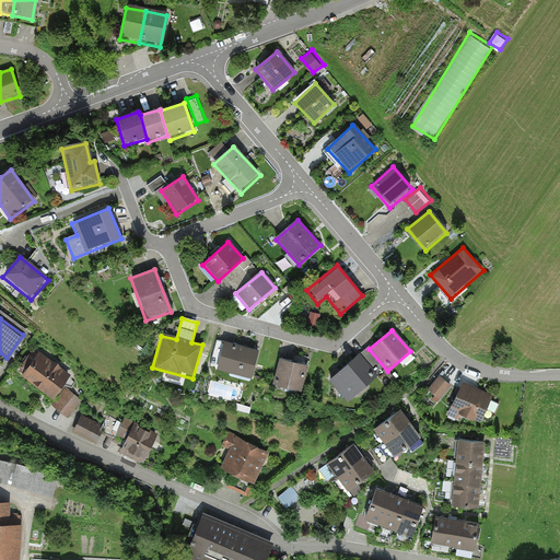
[(257,351),(222,341),(214,372),(248,382),(257,351)]
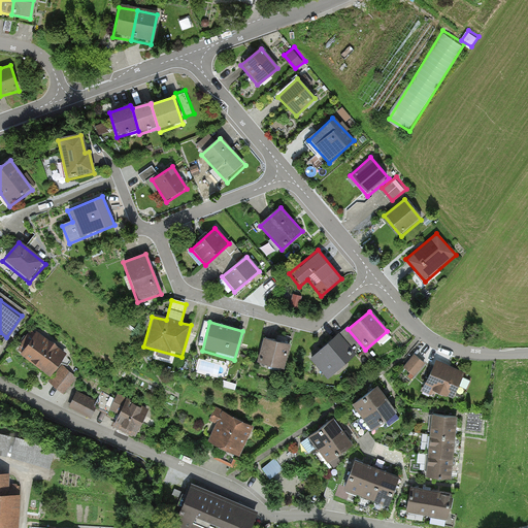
[(66,356),(36,332),(19,354),(48,377),(66,356)]
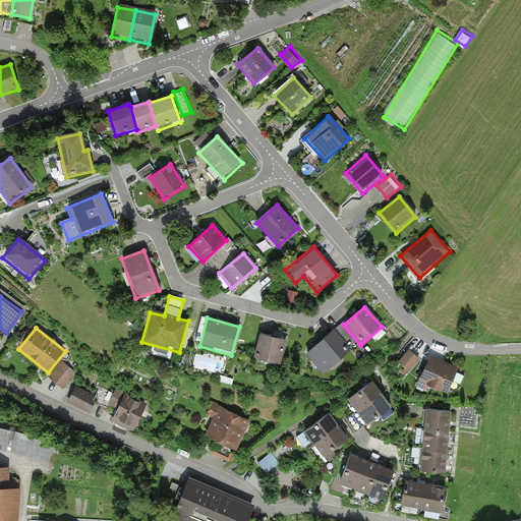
[(349,351),(333,331),(311,348),(328,368),(349,351)]
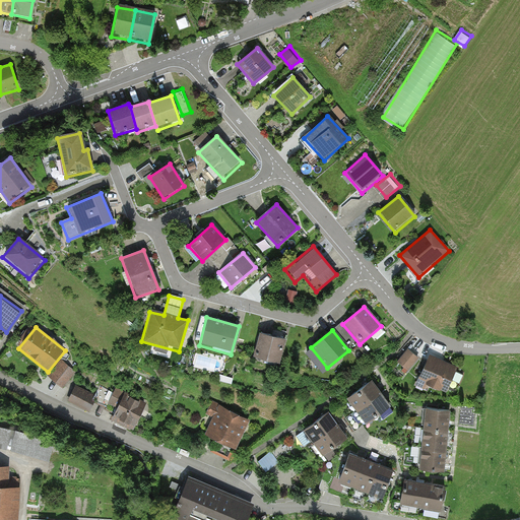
[(285,340),(258,333),(251,362),(278,369),(285,340)]
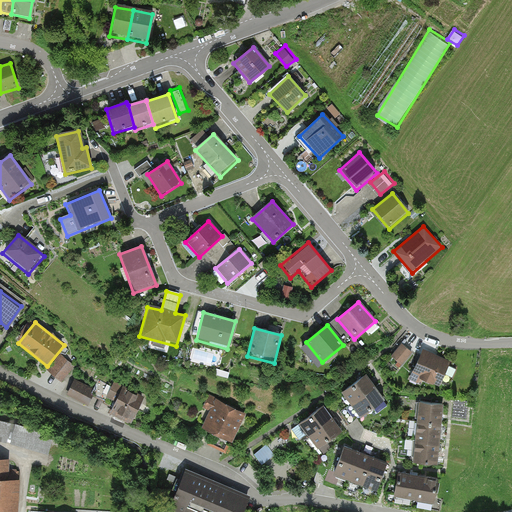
[(400,345),(390,358),(401,367),(411,354),(400,345)]
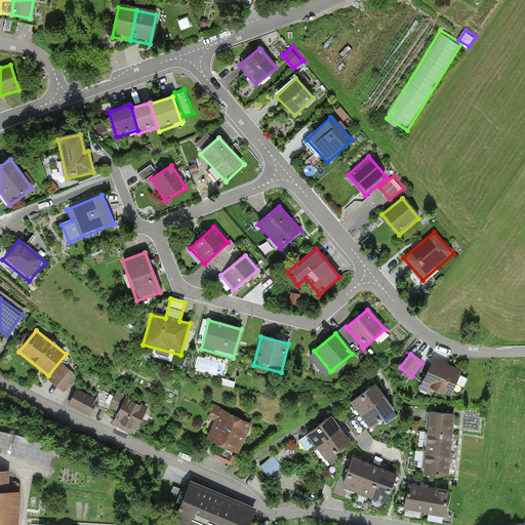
[(462,372),(432,358),(419,385),(450,399),(462,372)]
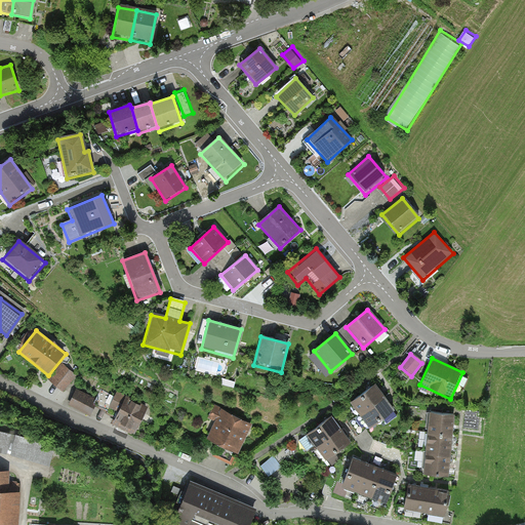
[(63,365),(50,380),(65,393),(77,377),(63,365)]
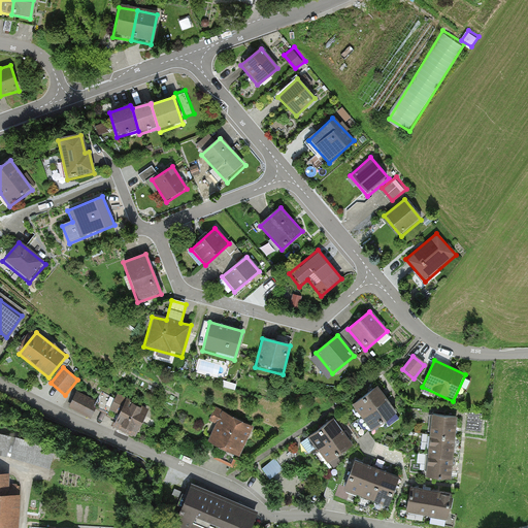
[(377,386),(355,402),(364,415),(387,398),(377,386)]
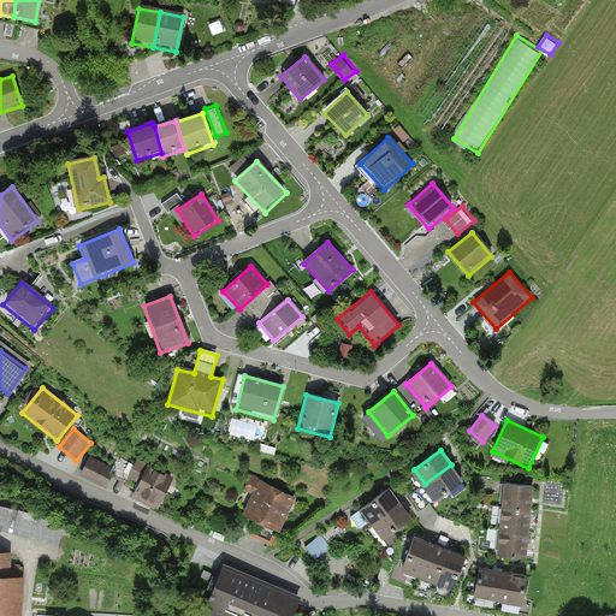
[(114,471),(89,458),(81,477),(106,489),(114,471)]
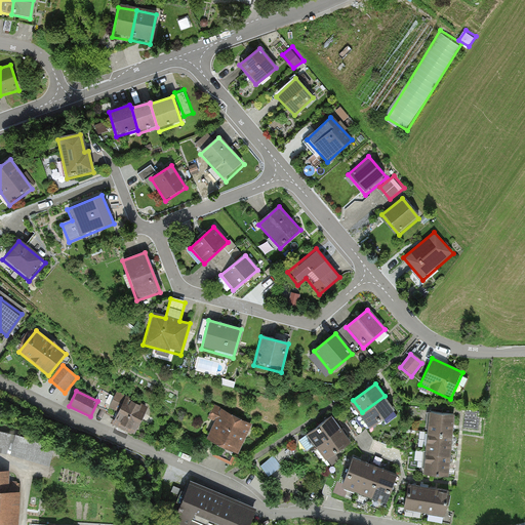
[(385,396),(362,412),(371,426),(394,408),(385,396)]
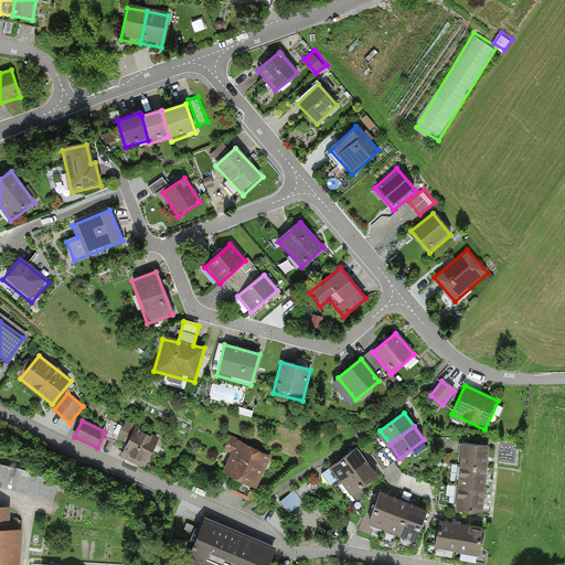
[(158,440),(135,428),(120,456),(144,468),(158,440)]
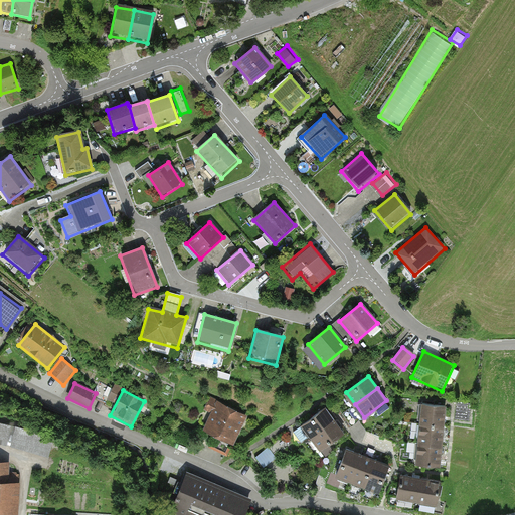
[(232,448),(247,418),(210,399),(203,411),(210,414),(201,432),(232,448)]
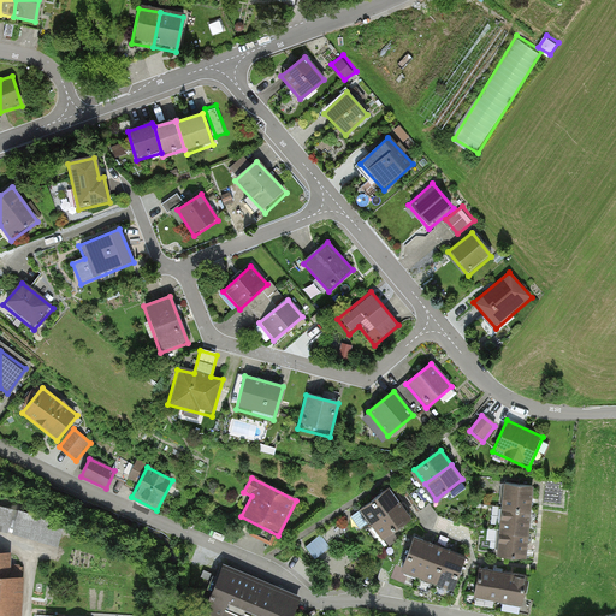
[(533,485),(507,483),(504,507),(531,509),(533,485)]
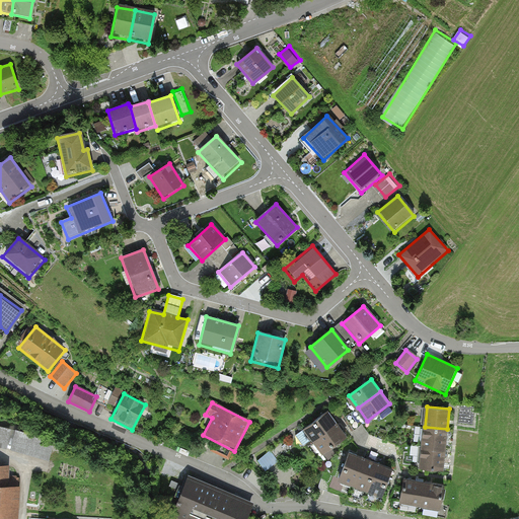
[(328,411),(305,427),(314,439),(337,423),(328,411)]
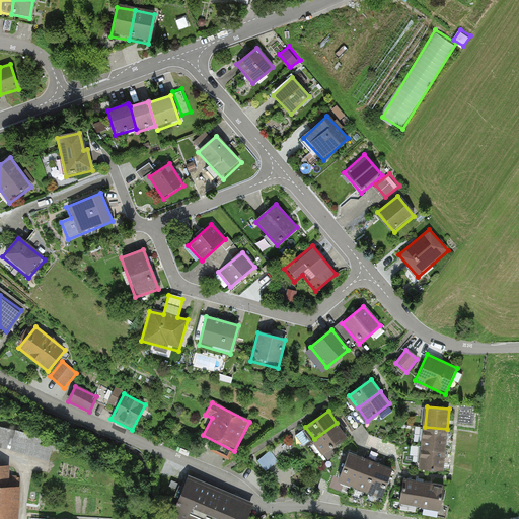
[(337,423),(314,439),(328,459),(335,453),(330,447),(346,435),(337,423)]
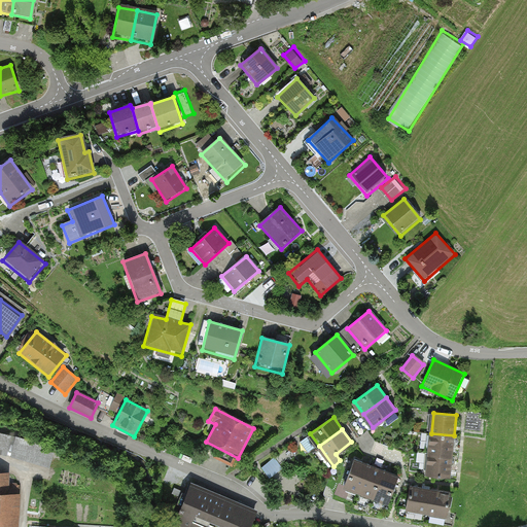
[(454,435),(431,433),(429,453),(452,455),(454,435)]
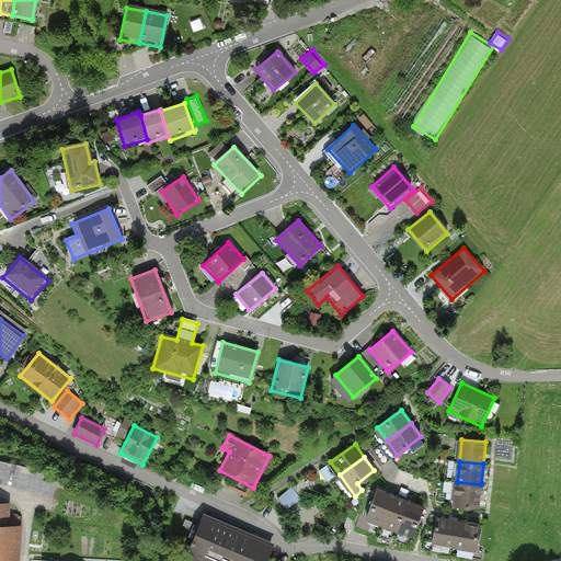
[(10,466),(0,464),(0,480),(6,482),(10,466)]
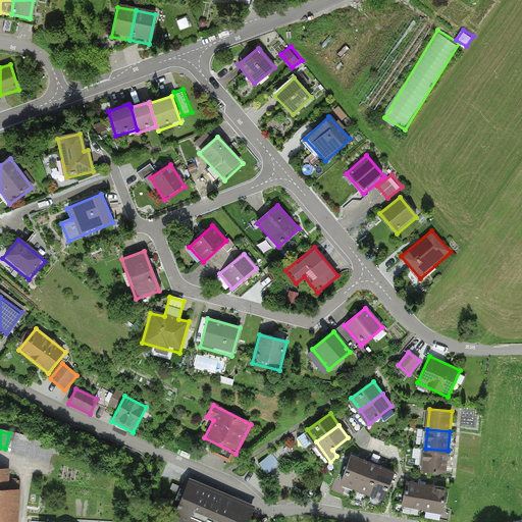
[(54,447),(17,436),(13,451),(49,462),(54,447)]
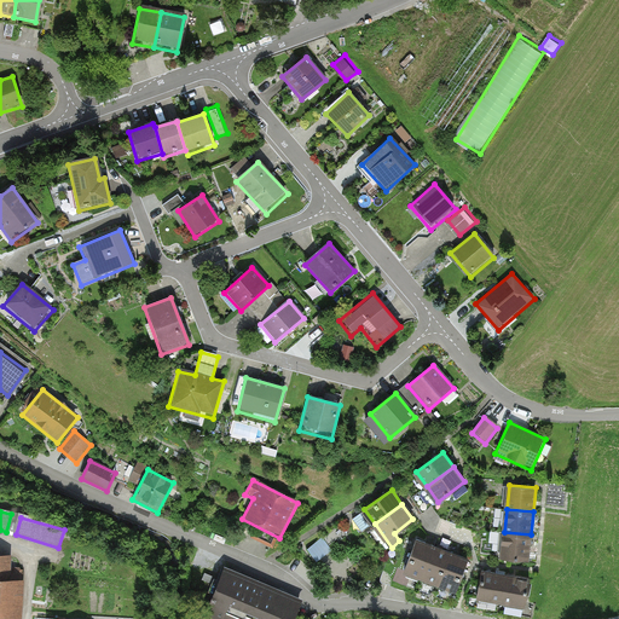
[(531,534),(504,532),(502,555),(528,559),(531,534)]
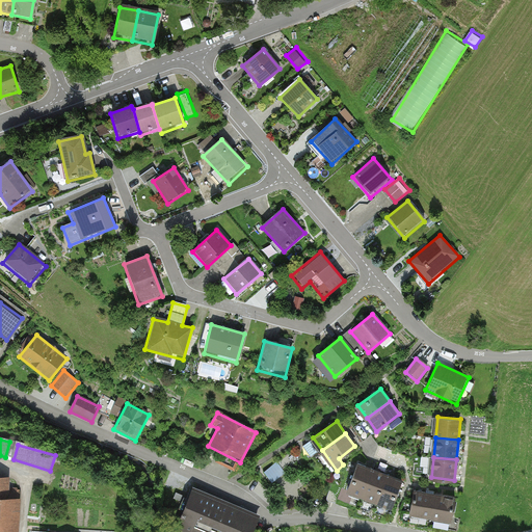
[(278,459),(265,471),(273,481),(287,471),(278,459)]
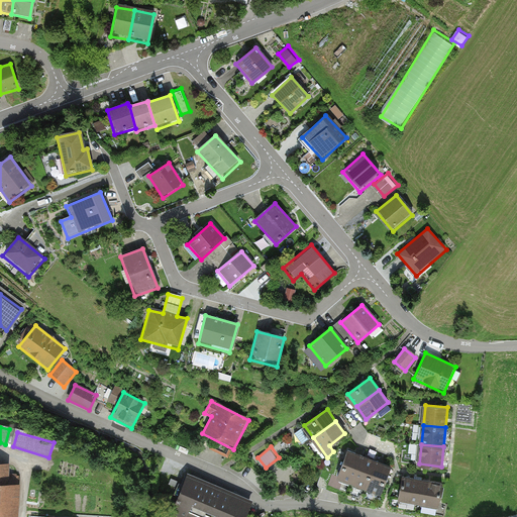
[(352,482),(363,455),(348,450),(338,477),(352,482)]
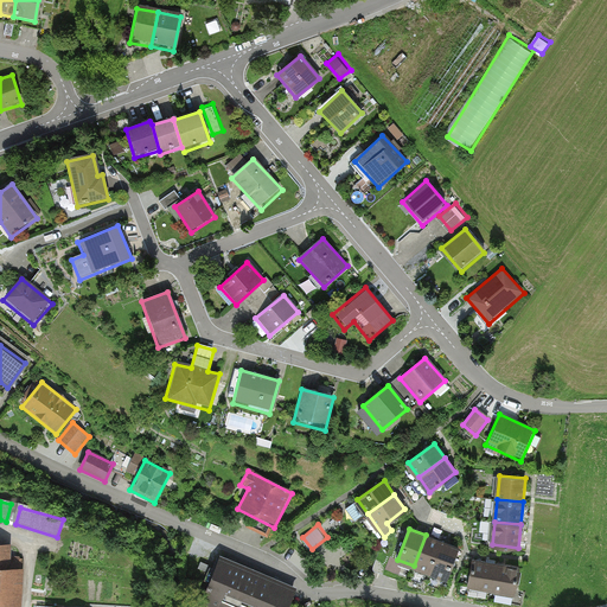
[(430,572),(442,542),(426,535),(414,566),(430,572)]
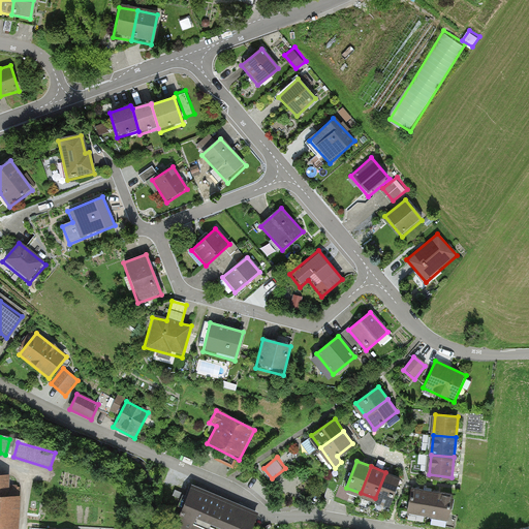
[(390,504),(400,477),(385,472),(375,498),(390,504)]
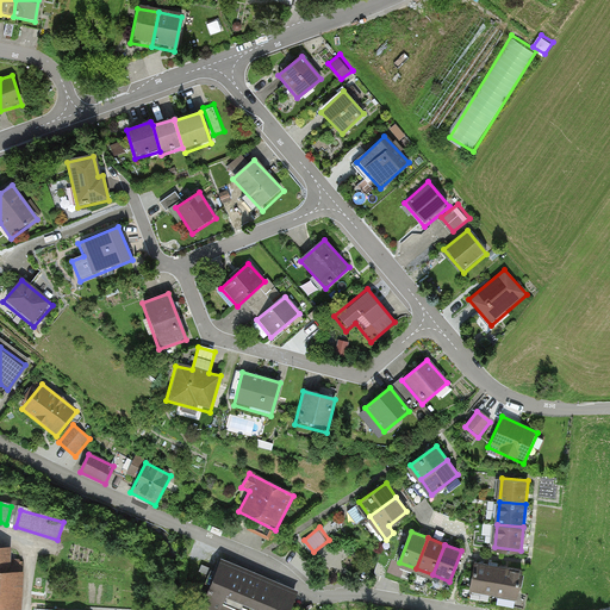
[(0,609),(14,609),(18,561),(8,560),(10,548),(0,547),(0,609)]
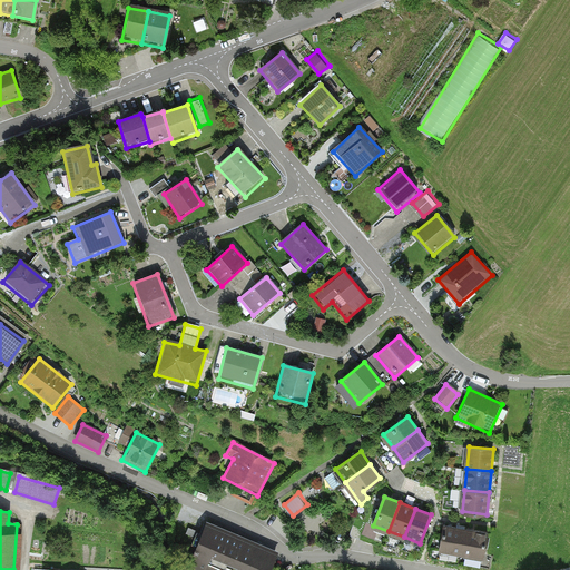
[(465,529),(444,526),(440,549),(462,553),(465,529)]
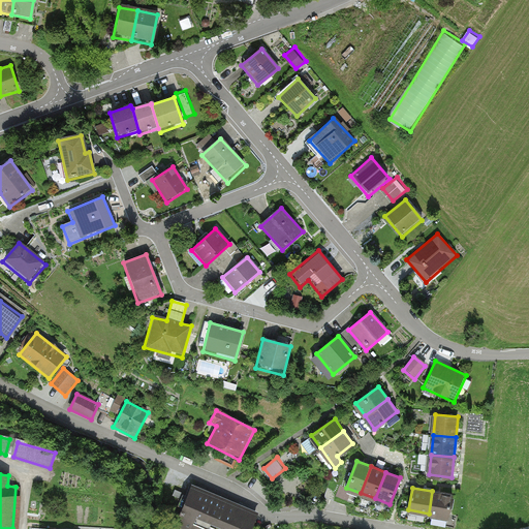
[(228,528),(238,508),(191,489),(177,523),(192,528),(210,528),(212,525),(220,528),(228,528)]
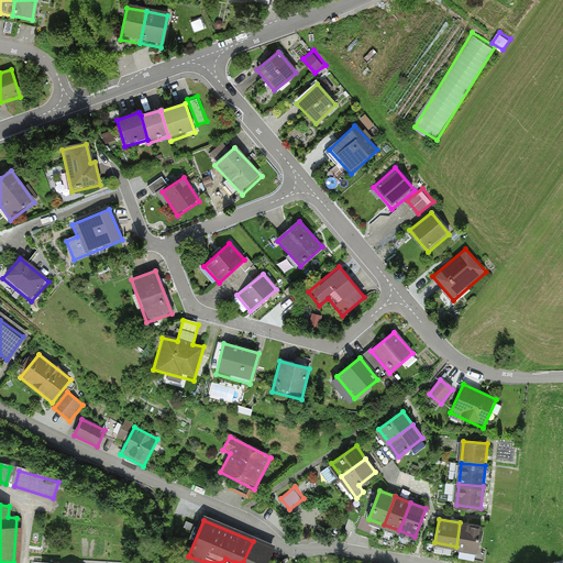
[(482,527),(460,522),(456,547),(477,550),(482,527)]
